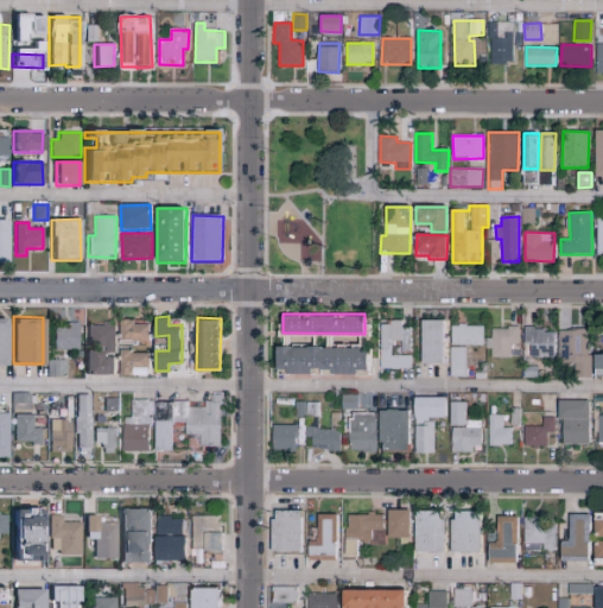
[(120,340),(150,340),(150,320),(120,318),(120,340)]
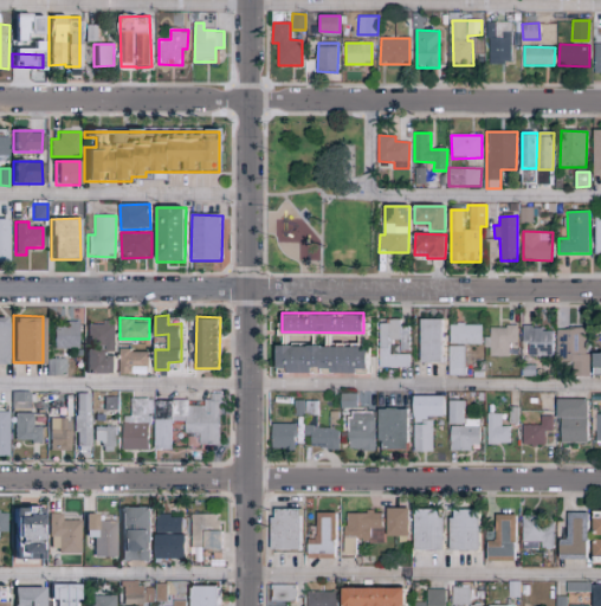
[(421,361),(443,361),(441,317),(420,318),(421,361)]
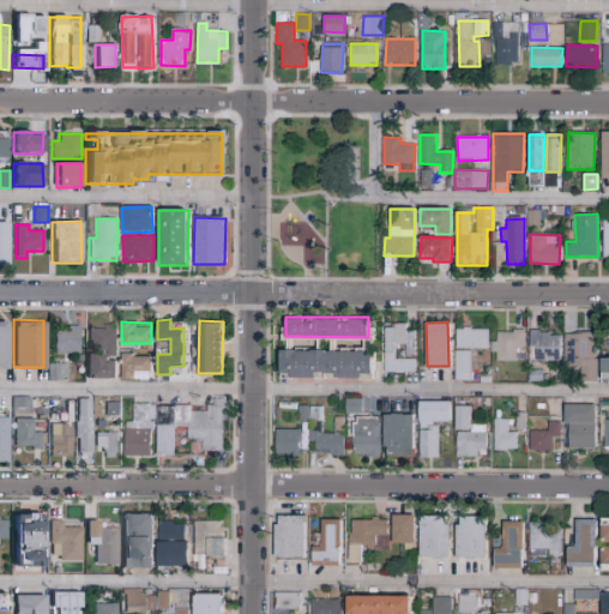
[(385,324),(385,372),(415,372),(415,359),(396,359),(396,349),(405,349),(405,355),(415,355),(415,330),(406,330),(406,324),(385,324)]
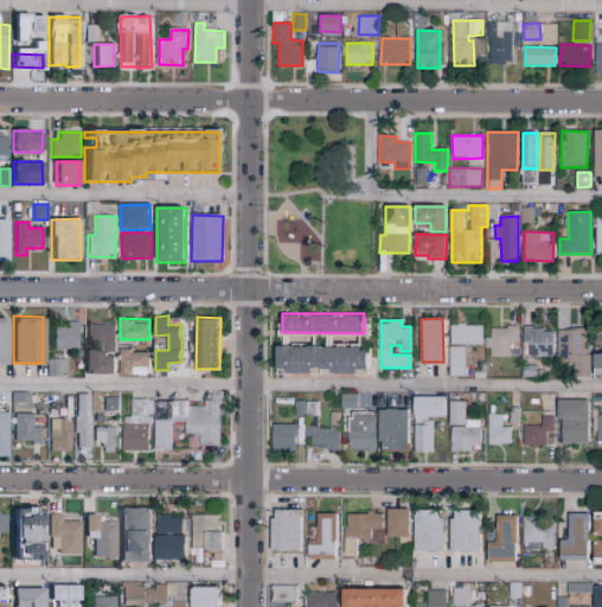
[(77,346),(77,321),(52,321),(52,347),(77,346)]
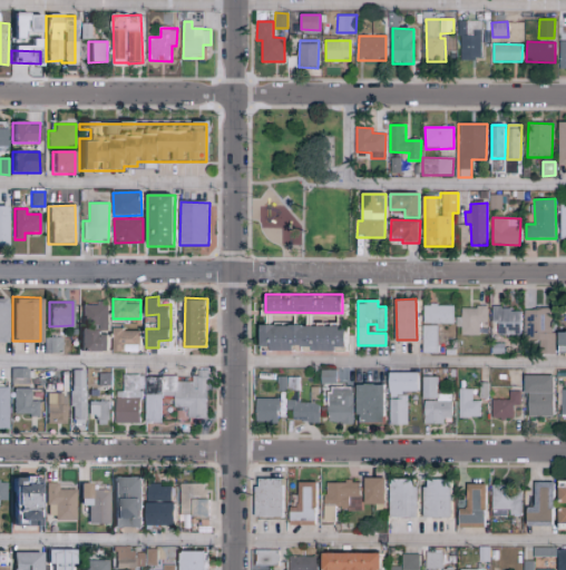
[(107,302),(81,303),(83,327),(108,327),(107,302)]
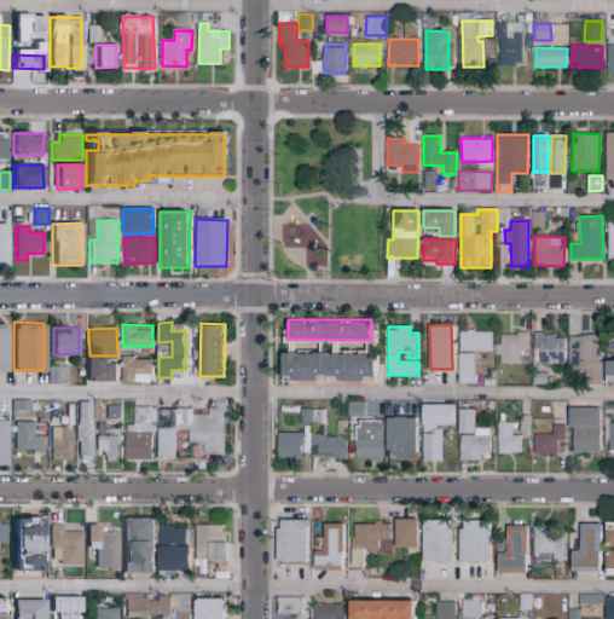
[(461,330),(459,351),(492,352),(493,331),(461,330)]
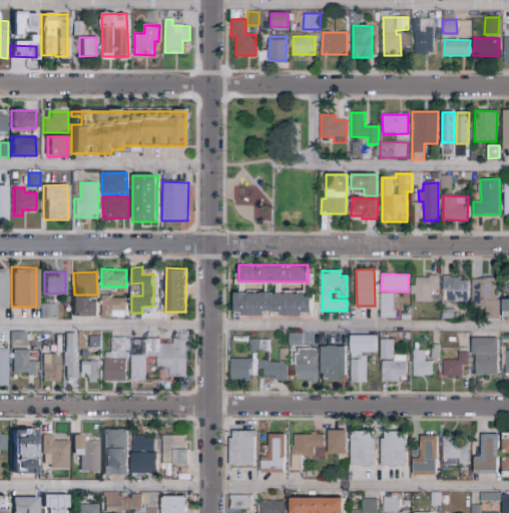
[(415,276),(416,302),(431,301),(431,291),(439,291),(439,276),(415,276)]
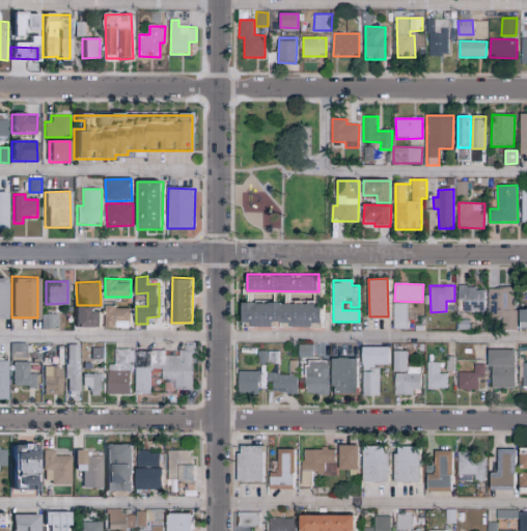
[(484,286),(459,286),(459,300),(464,300),(464,311),(484,311),(484,286)]
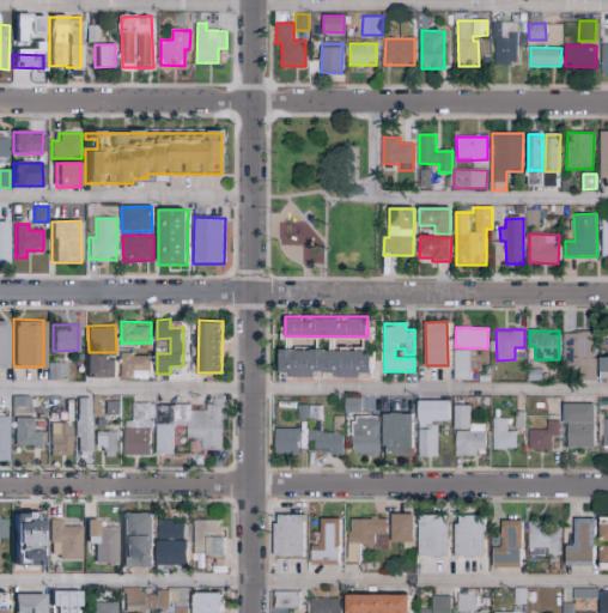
[(564,363),(581,363),(581,380),(595,380),(596,332),(564,332),(564,363)]
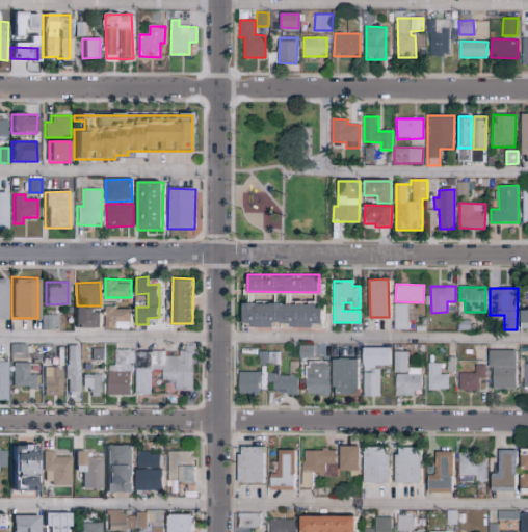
[(322,302),(242,301),(242,325),(273,325),(273,321),(282,321),(282,325),(322,326),(322,302)]
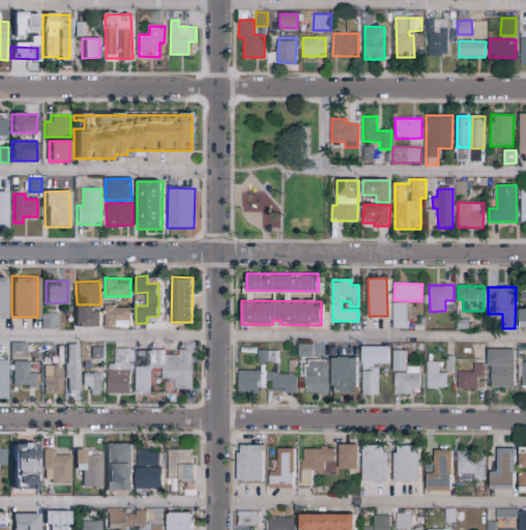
[(392,328),(407,328),(407,301),(393,301),(392,328)]
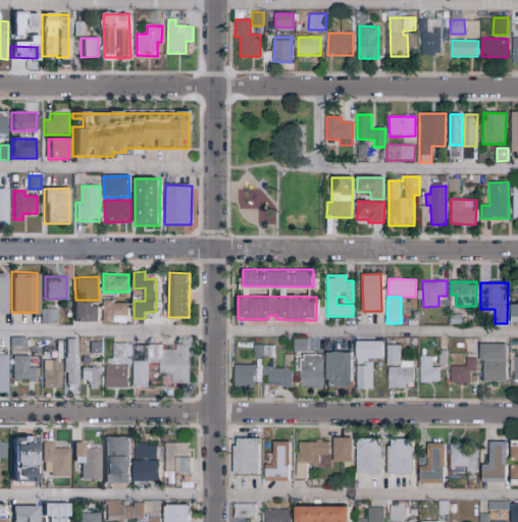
[(73,320),(98,320),(98,305),(86,305),(86,299),(73,299),(73,320)]
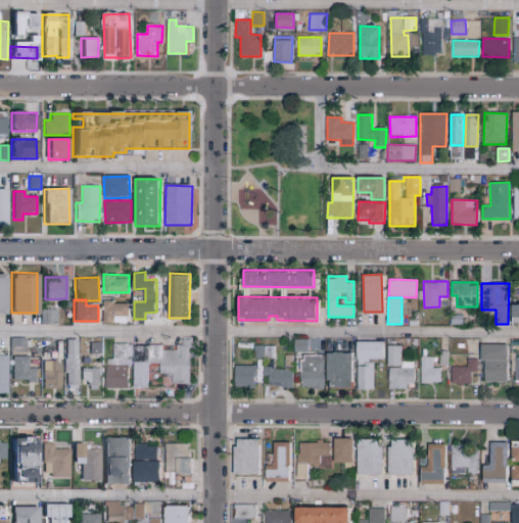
[(129,301),(103,301),(103,321),(129,321),(129,301)]
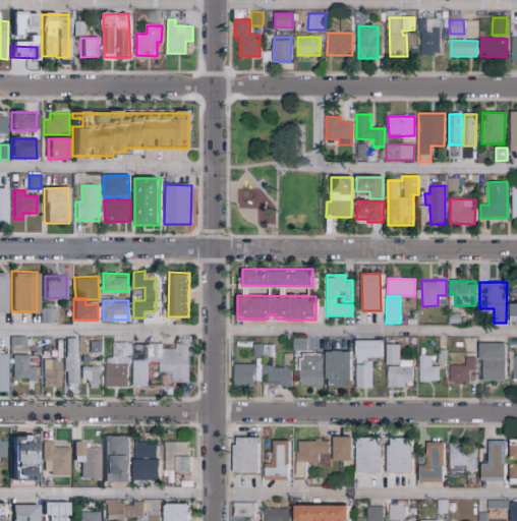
[(78,383),(77,337),(64,337),(65,383),(78,383)]
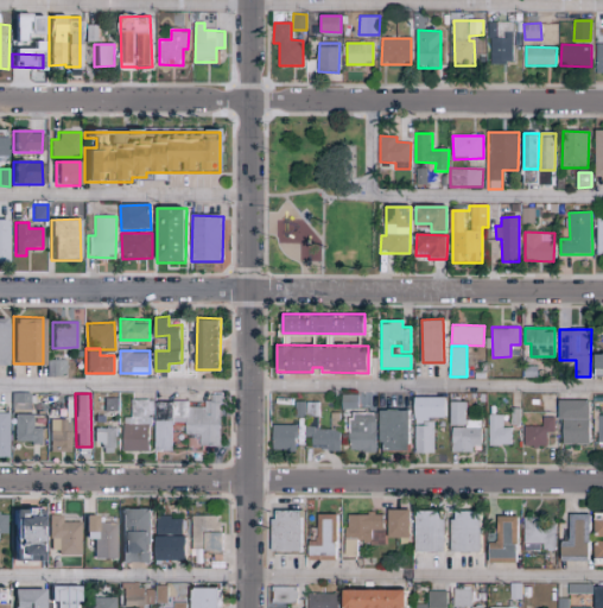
[(342,394),(342,409),(357,410),(357,394),(342,394)]
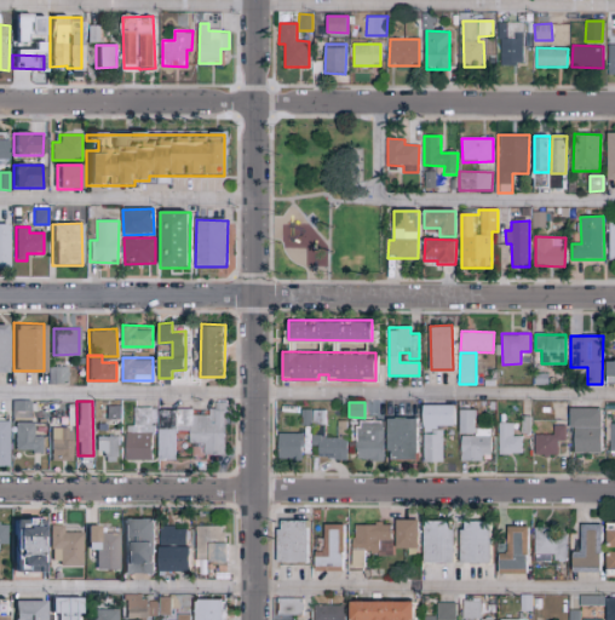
[(454,403),(424,405),(424,461),(443,461),(443,426),(455,426),(454,403)]
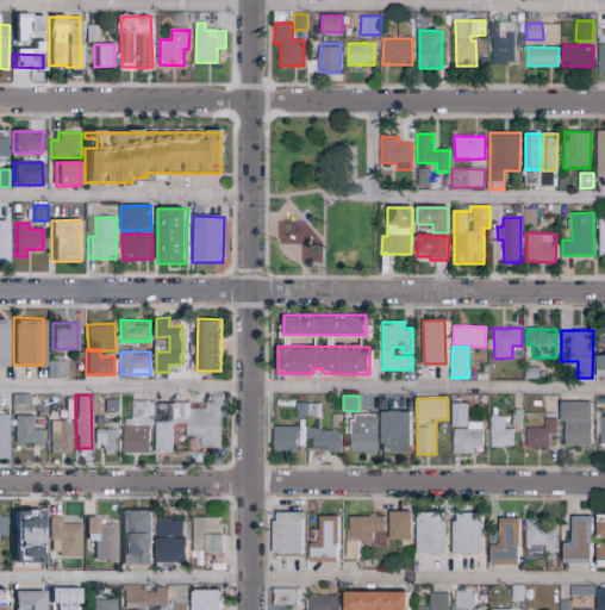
[(563,446),(592,444),(591,400),(563,400),(563,446)]
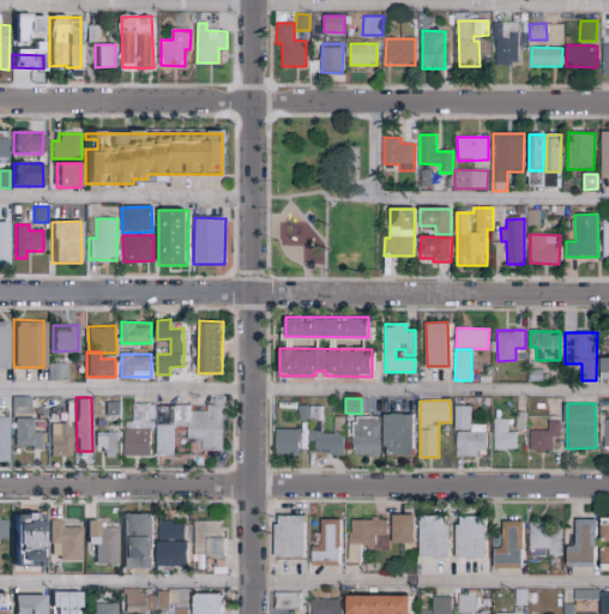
[(223,404),(206,404),(206,410),(191,410),(191,404),(175,404),(175,426),(187,426),(187,439),(202,439),(202,450),(222,450),(223,404)]
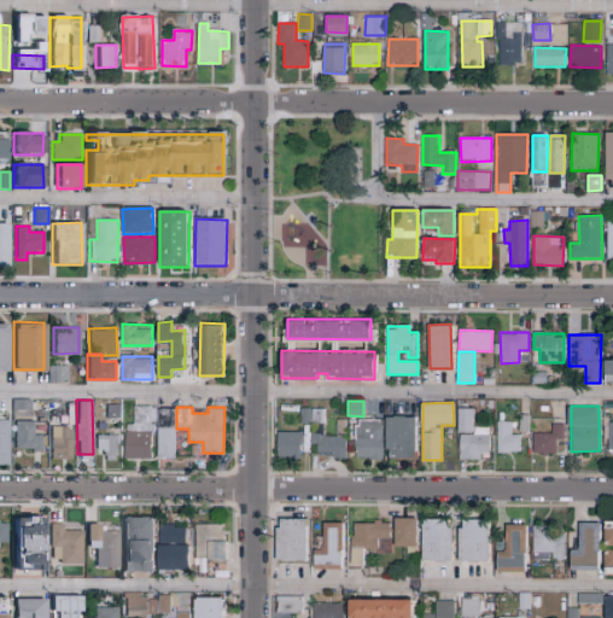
[(460,458),(490,458),(490,426),(474,426),(474,408),(459,408),(459,433),(460,433),(460,458)]
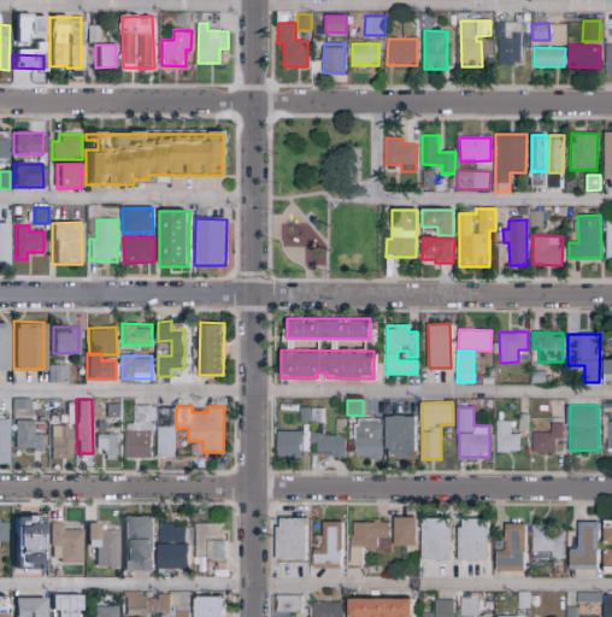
[(415,415),(386,416),(387,456),(416,456),(415,415)]
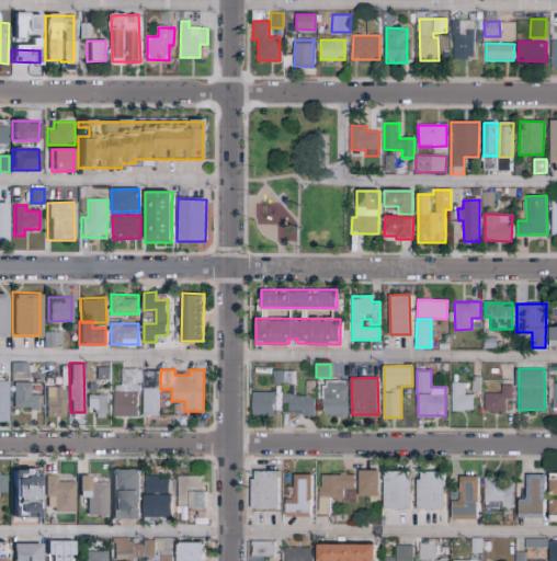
[(348,380),(324,379),(322,415),(347,415),(348,380)]
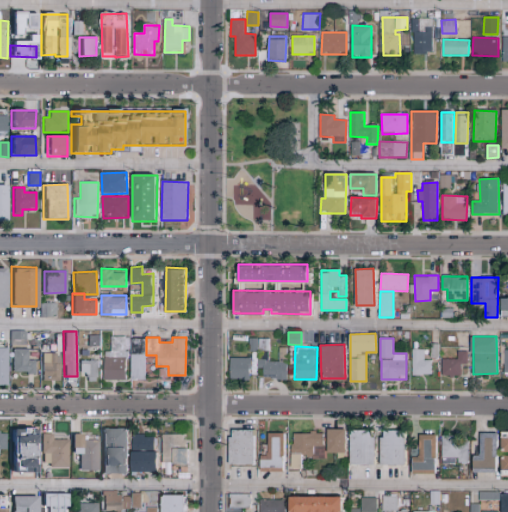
[(27,348),(13,348),(12,372),(34,372),(35,359),(27,359),(27,348)]
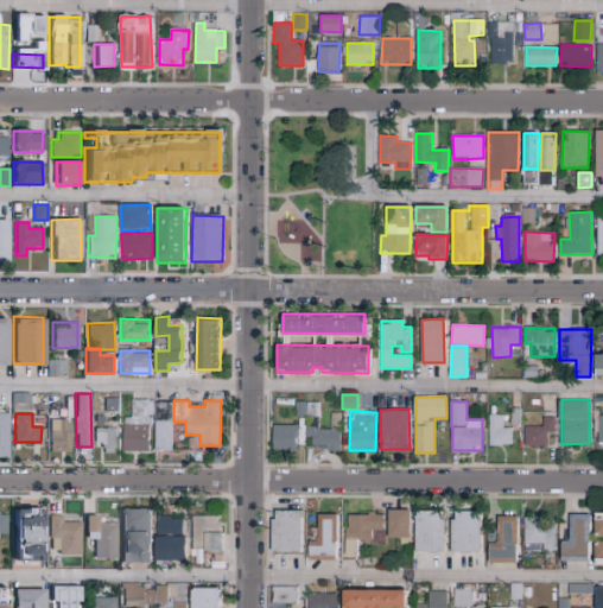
[(512,445),(513,428),(503,426),(505,415),(489,415),(489,444),(512,445)]
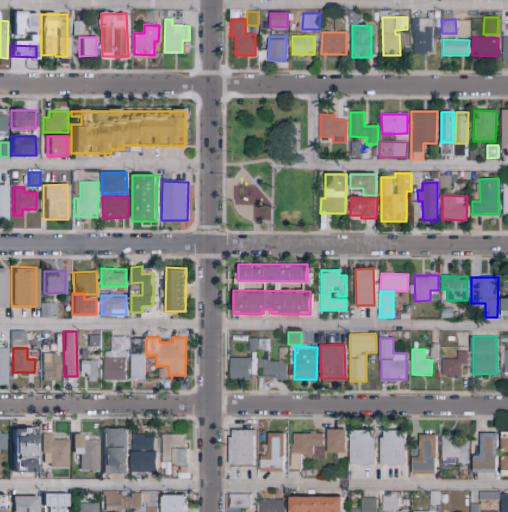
[(441,358),(441,375),(460,376),(460,364),(467,364),(468,351),(457,351),(457,359),(441,358)]
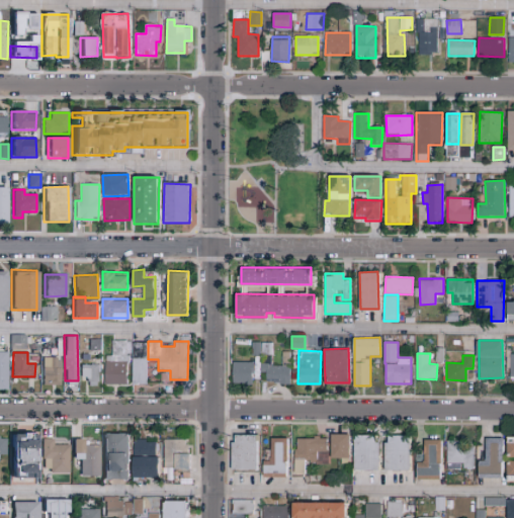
[(43,357),(43,381),(60,381),(60,357),(43,357)]
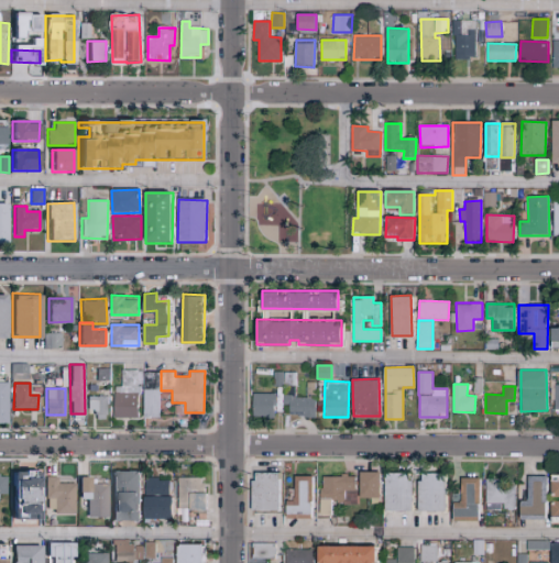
[(144,416),(160,417),(161,389),(144,388),(144,416)]
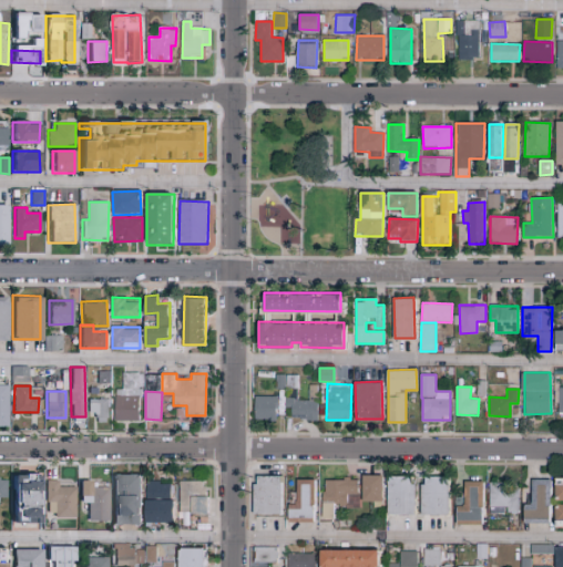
[(254,418),(277,419),(277,397),(255,395),(254,418)]
